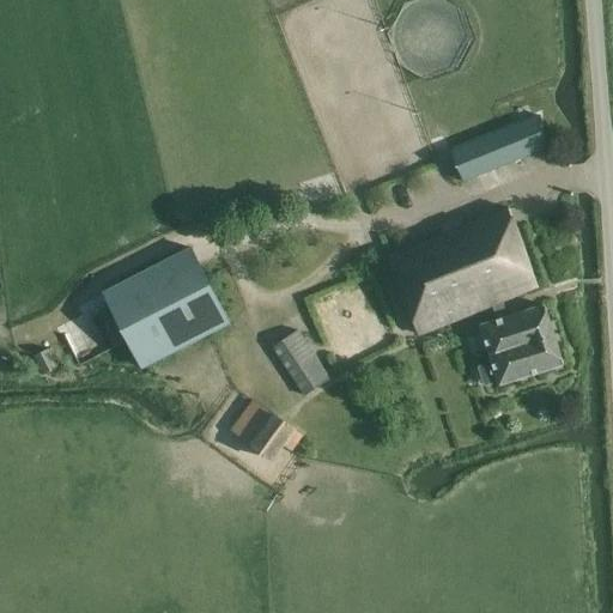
[(539,117),(480,140),(491,169),(539,150),(541,149),(539,117)]
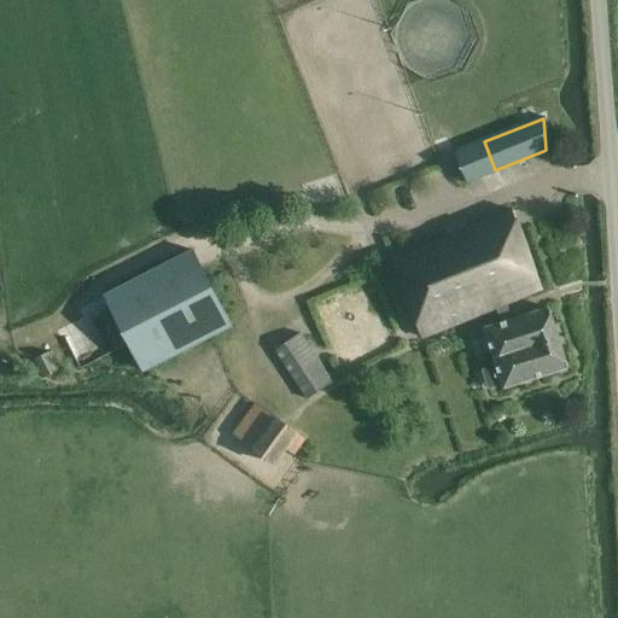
[(423,337),(499,308),(501,322),(483,328),(495,366),(482,369),(488,389),(501,386),(502,388),(566,368),(547,308),(509,320),(507,304),(543,291),(512,210),(467,228),(464,220),(443,228),(447,235),(391,257),(423,337)]
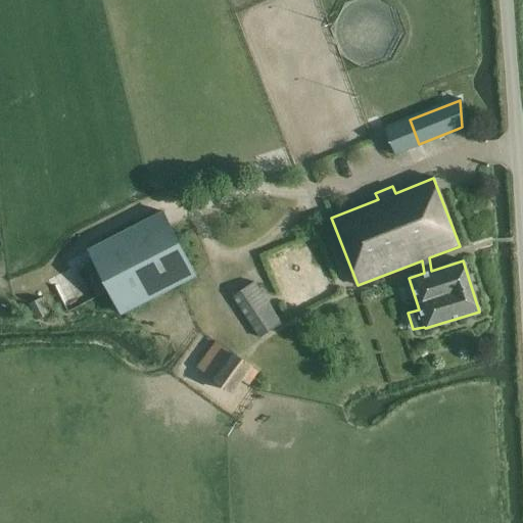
[(162,210),(89,249),(123,313),(196,275),(162,210)]
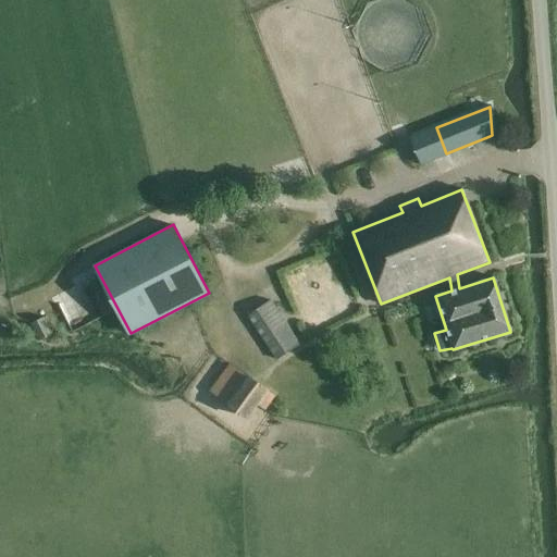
[(301,345),(273,301),(247,317),(276,360),(301,345)]
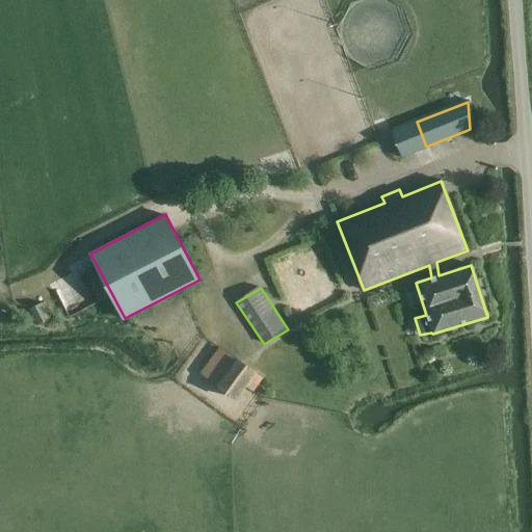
[(201,374),(219,389),(238,401),(247,388),(254,393),(264,377),(256,372),(238,358),(220,346),(201,374)]
